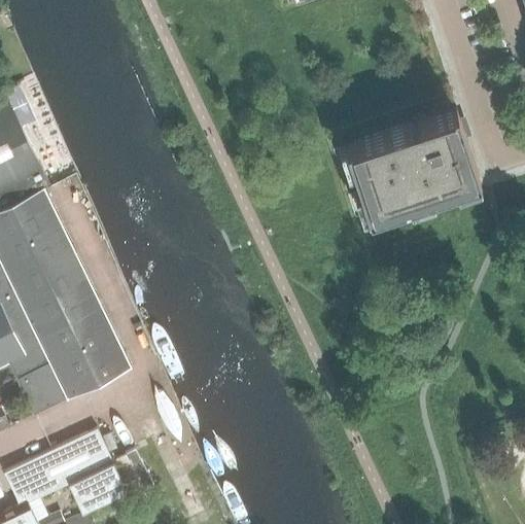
[(0,212),(44,191),(51,188),(4,91),(0,93),(0,212)]
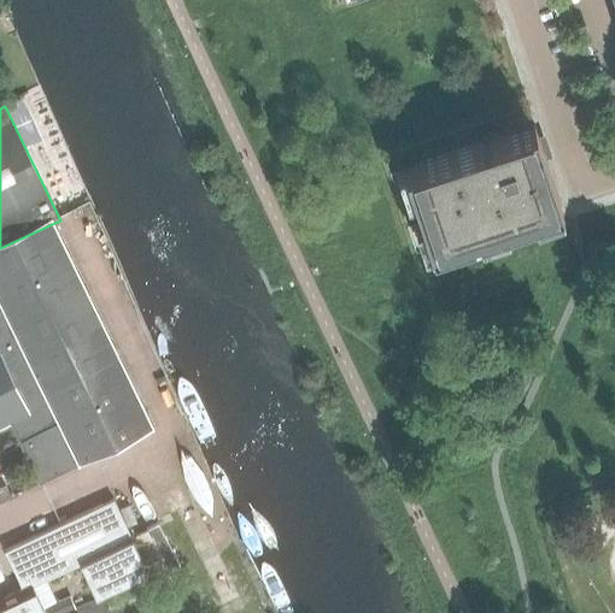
[(405,171),(433,253),(563,210),(536,128),(405,171)]
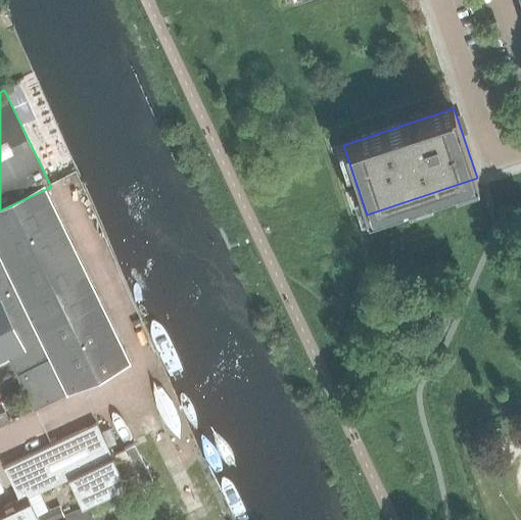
[(36,411),(68,395),(129,366),(44,190),(0,210),(0,365),(9,361),(18,376),(28,394),(36,411)]
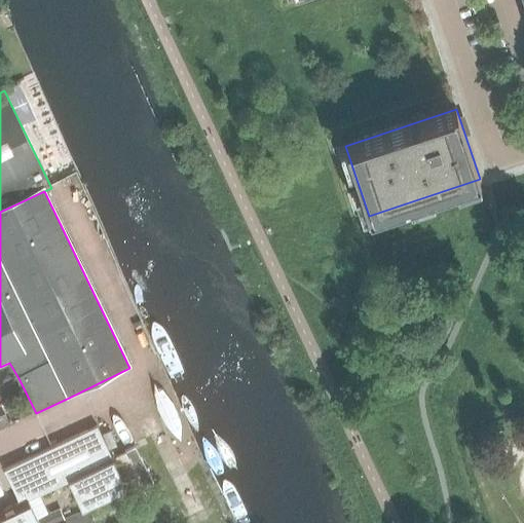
[(28,397),(19,378),(4,385),(13,404),(28,397)]
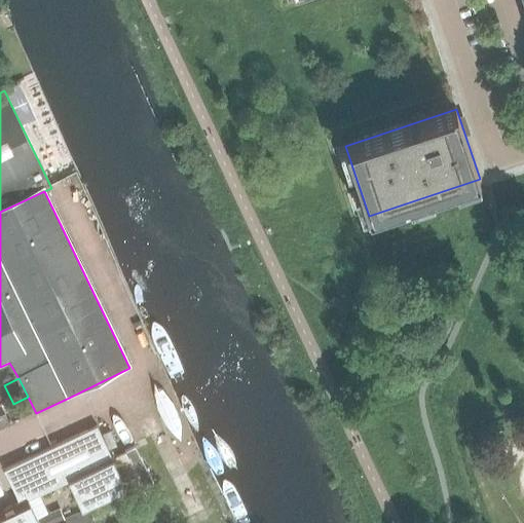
[(20,413),(23,420),(34,415),(31,408),(20,413)]
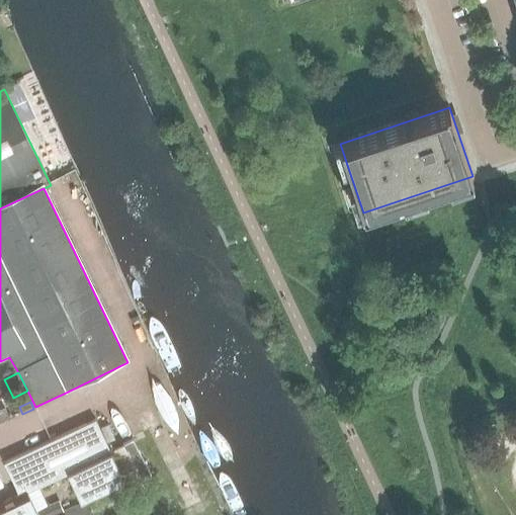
[(0,423),(8,419),(4,411),(0,412),(0,423)]
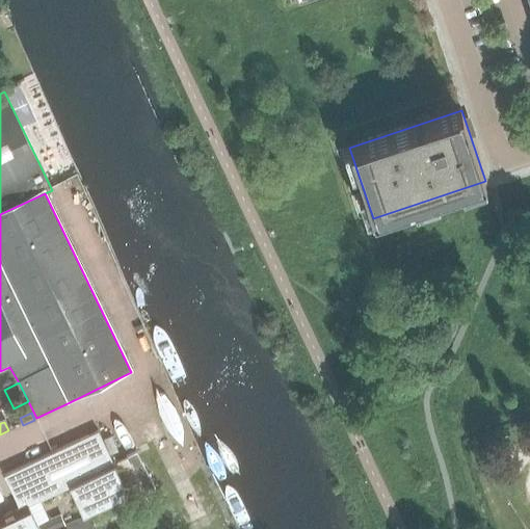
[(40,528),(29,507),(71,487),(84,516),(129,495),(99,432),(5,477),(21,510),(0,520),(0,528),(40,528)]
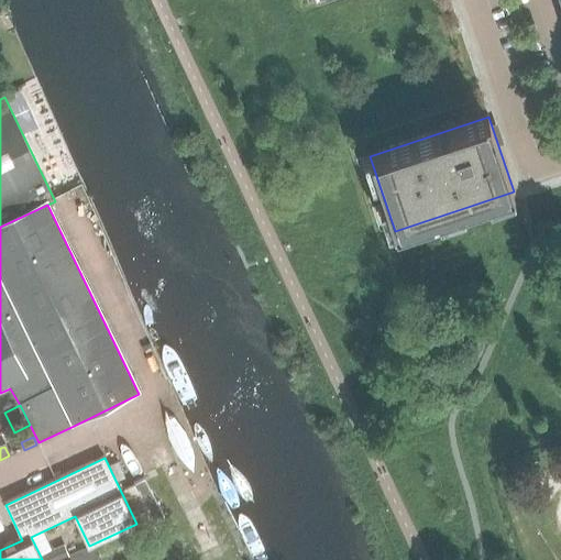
[(164,518),(146,481),(125,491),(142,525),(152,519),(154,524),(164,518)]
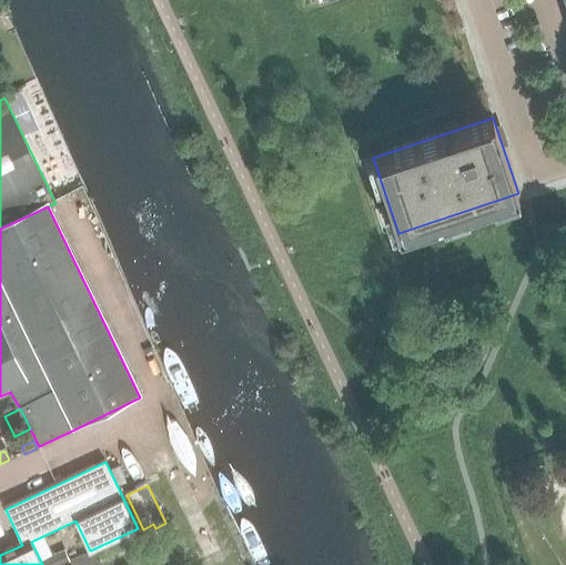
[(63,553),(42,563),(42,564),(64,564),(68,563),(63,553)]
